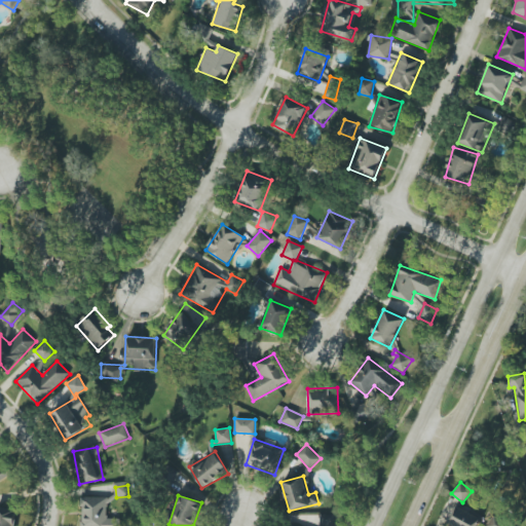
[(118,525),(118,519),(108,519),(107,497),(81,497),(81,525),(118,525)]
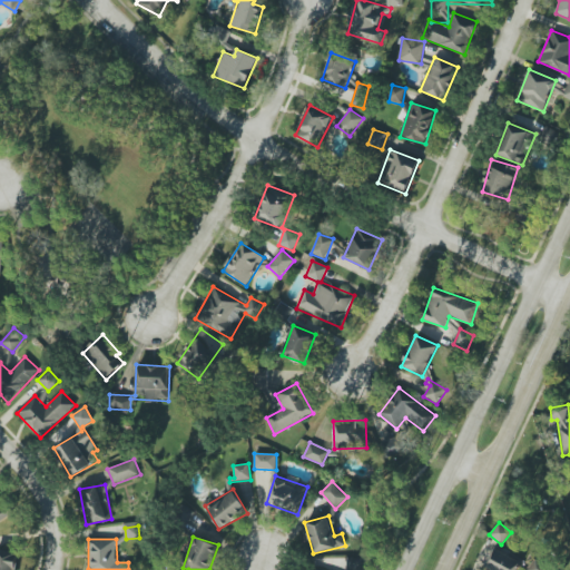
[(16,569),(20,553),(0,548),(0,569),(16,569)]
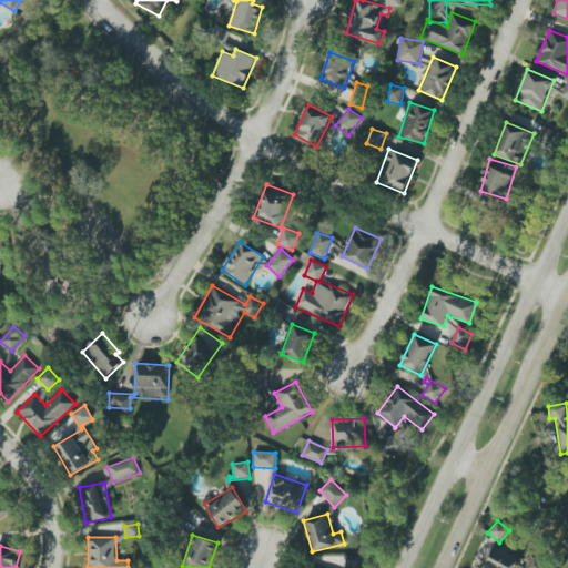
[(483,567),(484,567),(515,567),(519,558),(490,547),(483,567)]
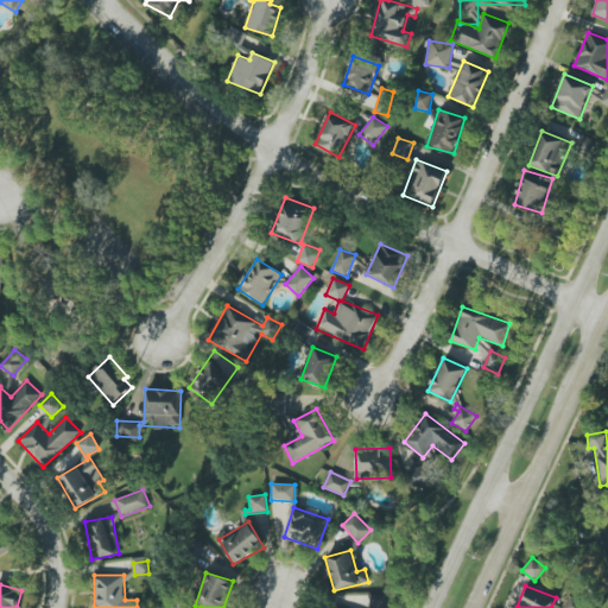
[(562,607),(584,607),(587,605),(570,595),(562,607)]
